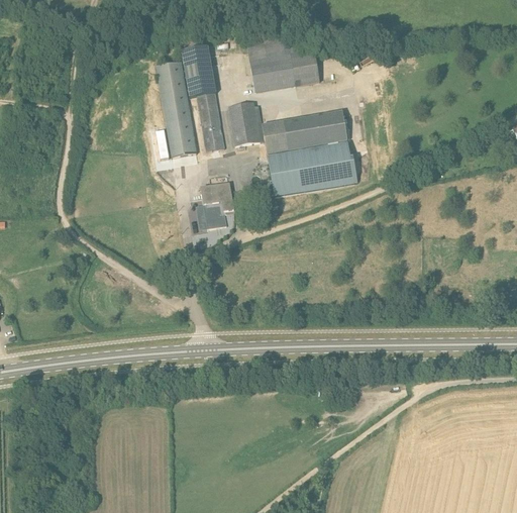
[(320,82),(314,48),(299,52),(298,45),(290,46),(289,35),(246,42),(249,60),(248,60),(255,92),(320,82)]
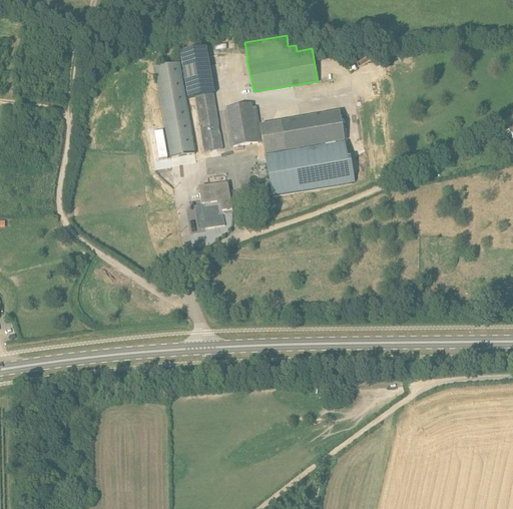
[(187,96),(195,95),(204,148),(204,149),(222,146),(222,145),(213,92),(214,91),(206,45),(179,50),(187,96)]
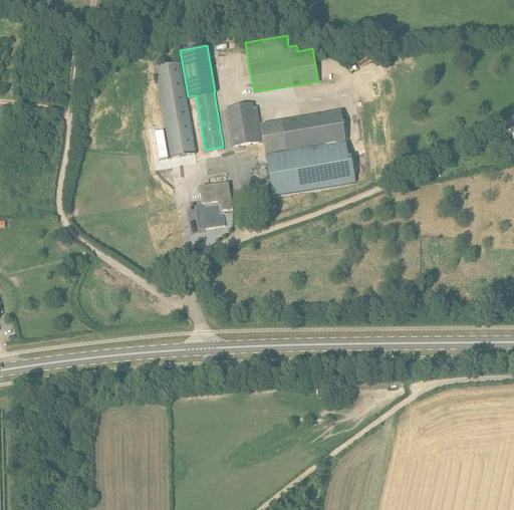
[(180,60),(155,65),(173,165),(185,163),(186,169),(199,166),(180,60)]
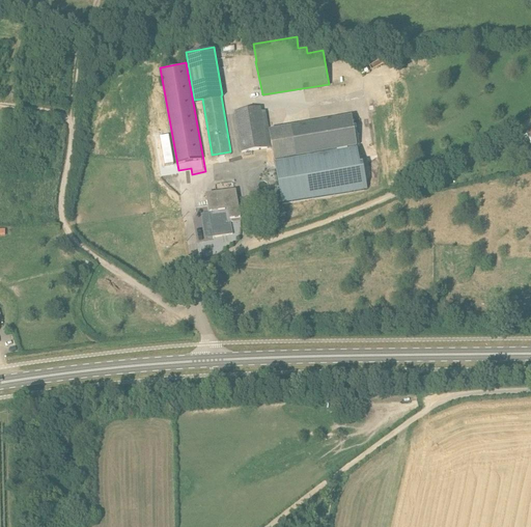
[(234,109),(242,149),(271,144),(264,108),(261,108),(260,104),(234,109)]
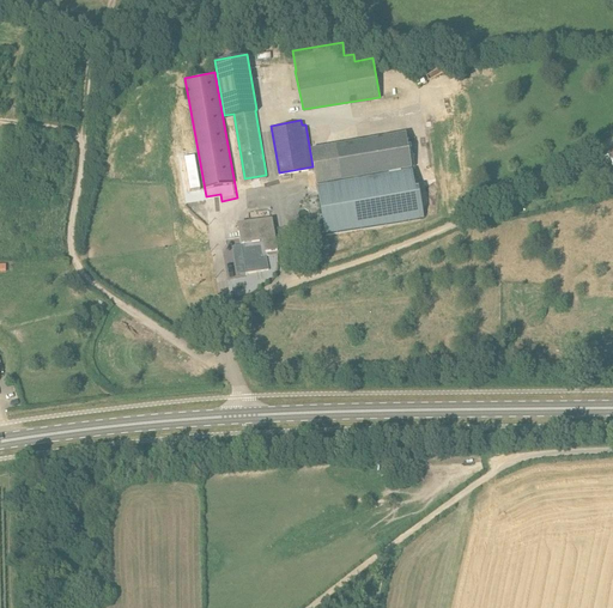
[(316,182),(412,165),(406,131),(310,147),(316,182)]
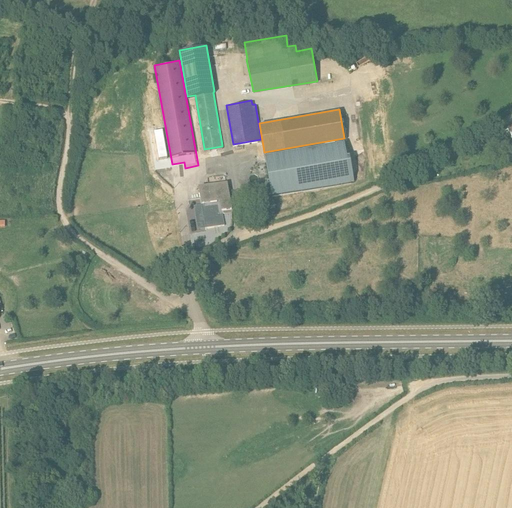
[(271,194),(351,180),(344,140),(264,154),(271,194)]
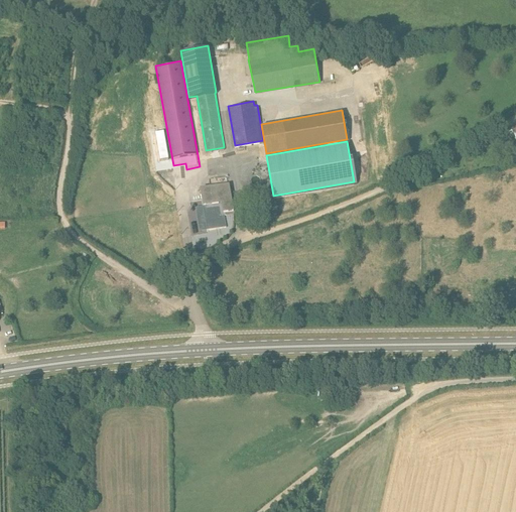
[(212,183),(229,180),(227,173),(210,176),(212,183)]
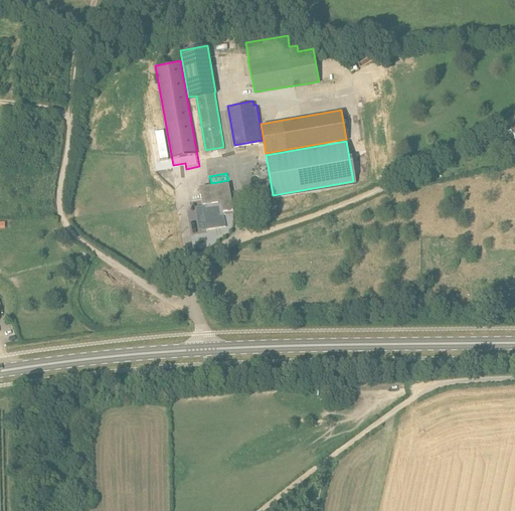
[(200,186),(203,203),(218,200),(221,199),(222,209),(232,207),(228,181),(200,186)]
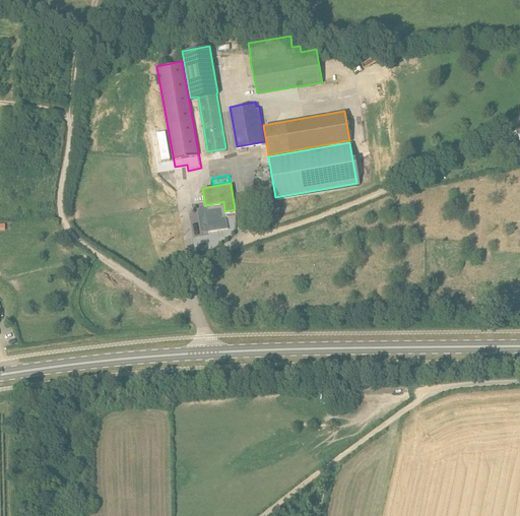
[(452,308),(452,299),(436,299),(436,308),(452,308)]
